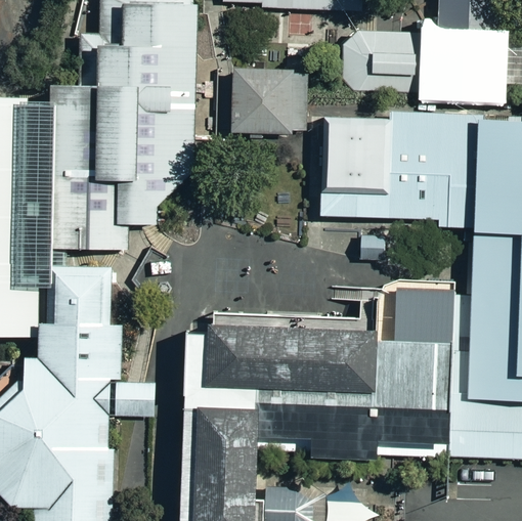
[(0,331),(34,332),(34,284),(44,284),(45,246),(126,248),(126,222),(156,223),(156,205),(160,202),(193,173),(194,153),(196,62),(197,0),(99,0),(99,32),(79,32),(78,81),(44,81),(44,96),(0,95),(0,331)]
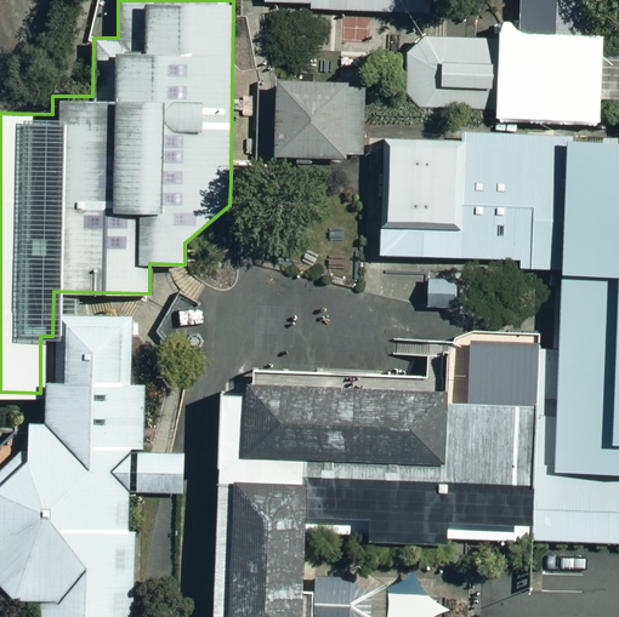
[(265,0),(266,1),(306,3),(306,7),(422,11),(422,0),(265,0)]
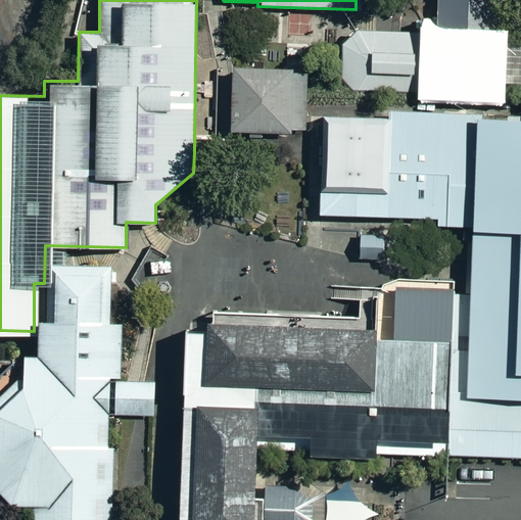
[(350,86),(364,94),(487,96),(488,87),(520,87),(520,12),(479,12),(478,0),(440,0),(440,38),(396,37),(365,37),(348,48),(343,62),(343,73),(350,86)]
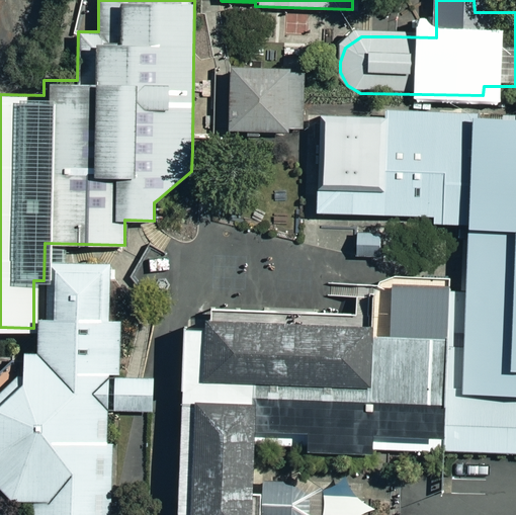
[(281,69),(231,67),(229,132),(288,133),(288,130),(295,130),(304,130),(305,76),(281,75),(281,69)]
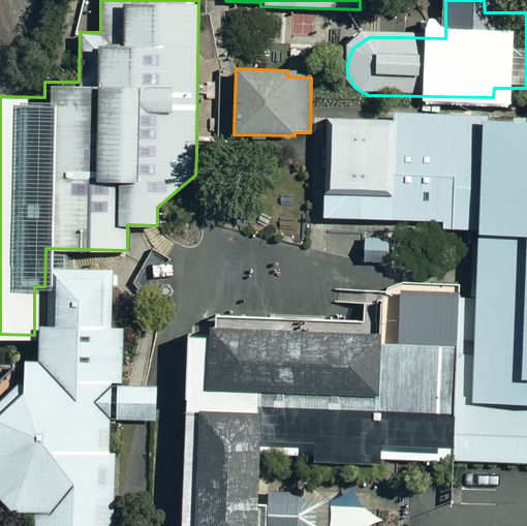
[(251,525),(253,504),(254,478),(254,455),(313,457),(313,461),(380,463),(380,459),(391,459),(401,460),(455,461),(526,463),(526,127),(332,120),(329,217),(447,221),(447,228),(476,229),(474,285),(405,283),(392,288),(391,291),(386,299),(384,303),(383,332),(210,326),(209,336),(188,335),(181,525),(251,525)]
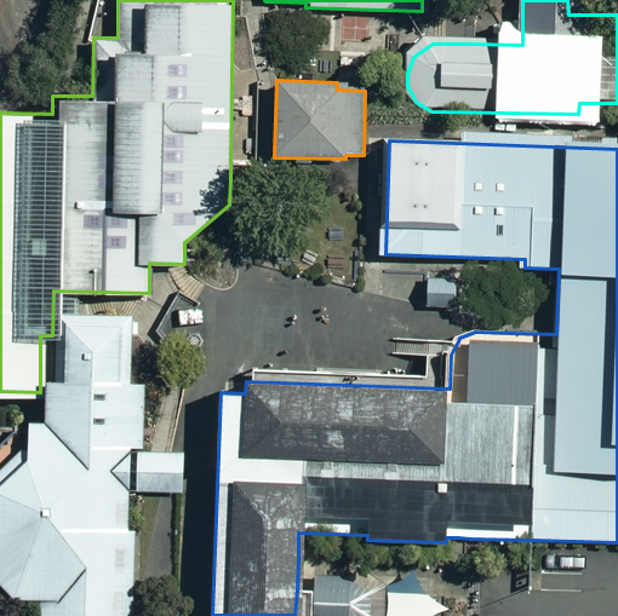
[(459,309),(459,283),(433,283),(433,309),(459,309)]
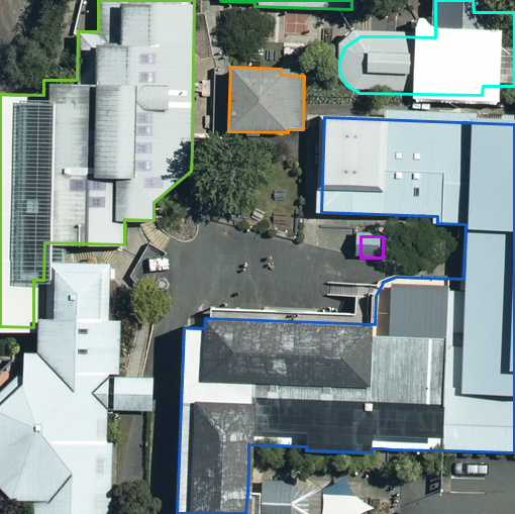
[(37,501),(36,513),(110,513),(111,481),(112,410),(112,394),(112,381),(112,376),(120,376),(121,319),(104,319),(105,269),(80,268),(48,268),(47,315),(35,315),(35,349),(21,349),(21,362),(21,377),(0,395),(0,487),(13,500),(37,501)]
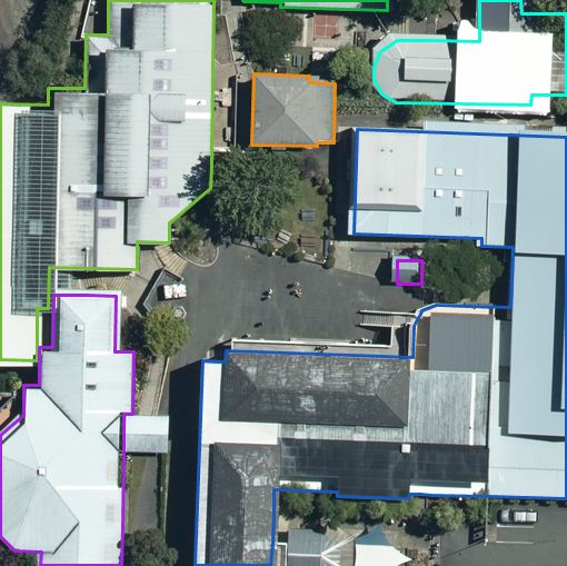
[(165,419),(123,419),(123,434),(123,452),(150,452),(163,453),(165,419)]
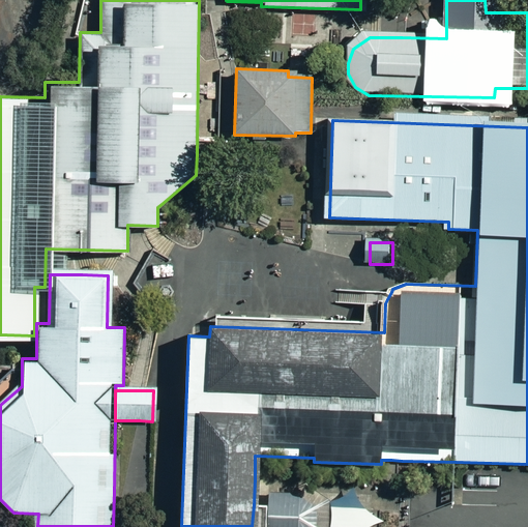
[(302,488),(264,488),(264,505),(263,526),(322,526),(323,505),(302,488)]
